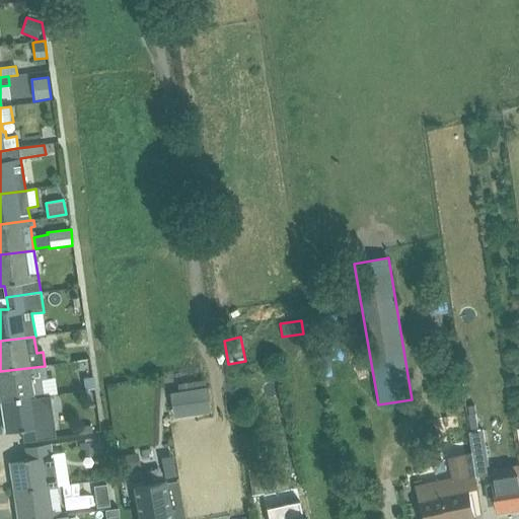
[(0,371),(0,397),(1,402),(50,396),(57,394),(55,378),(47,379),(45,366),(0,371)]
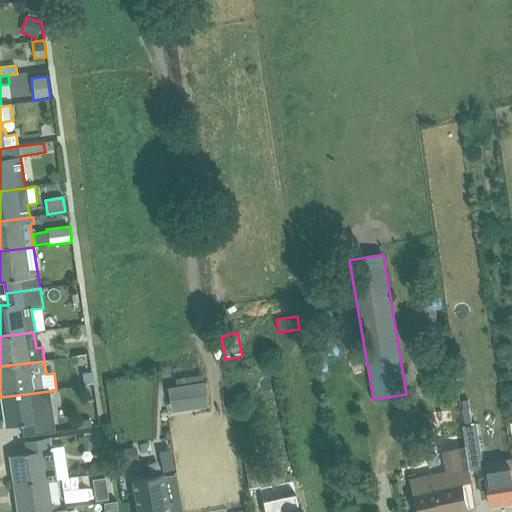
[(91,372),(82,373),(84,385),(93,384),(91,372)]
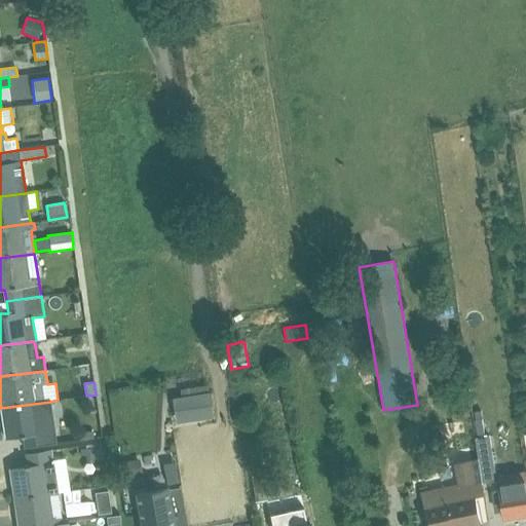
[(213,417),(210,392),(172,398),(175,422),(213,417)]
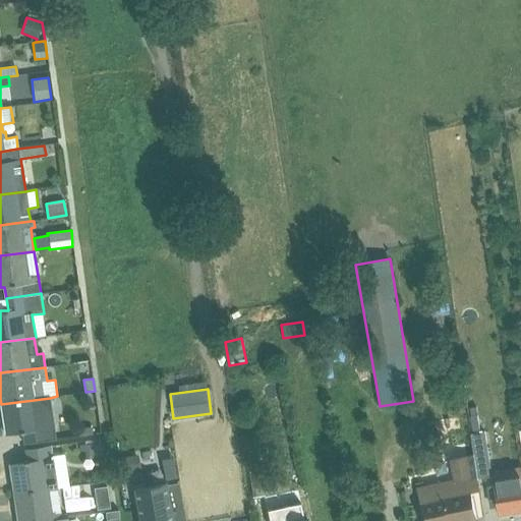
[(24,445),(56,440),(50,398),(1,404),(5,436),(22,432),(24,445)]
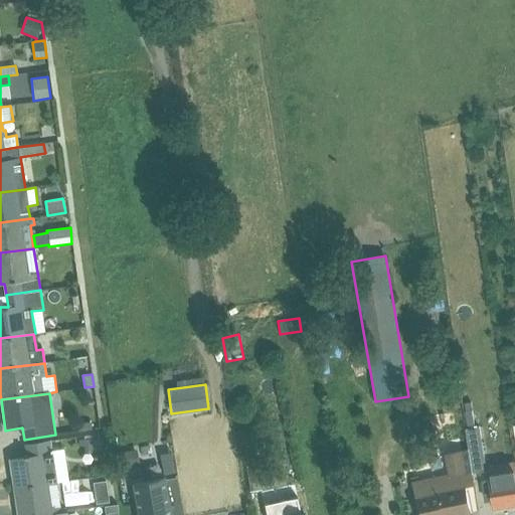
[(472,475),(488,473),(480,427),(464,430),(468,451),(472,475)]
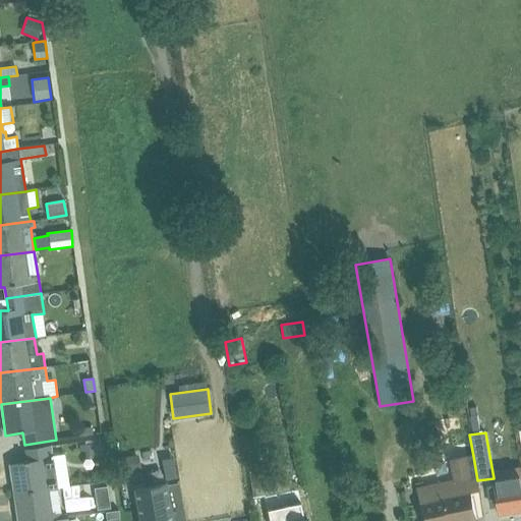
[(85,445),(79,446),(79,452),(84,451),(85,459),(100,457),(100,456),(104,456),(102,439),(84,441),(85,445)]
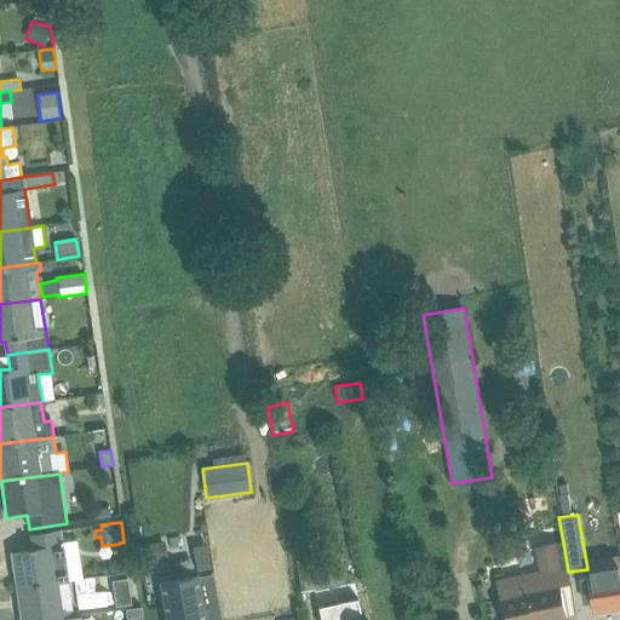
[(17,590),(68,581),(82,579),(76,543),(63,545),(61,530),(30,535),(32,550),(11,552),(17,590)]
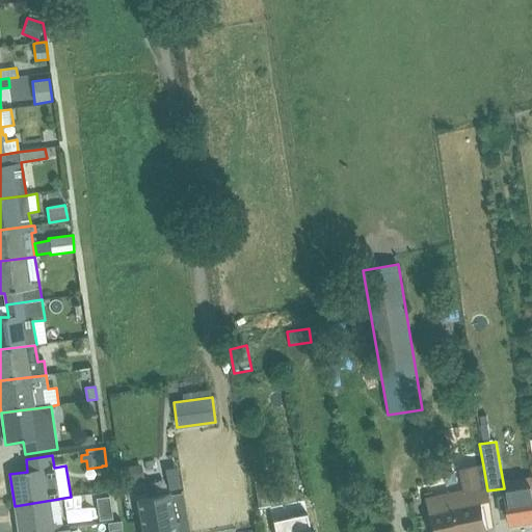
[(143,481),(140,464),(123,468),(125,485),(143,481)]
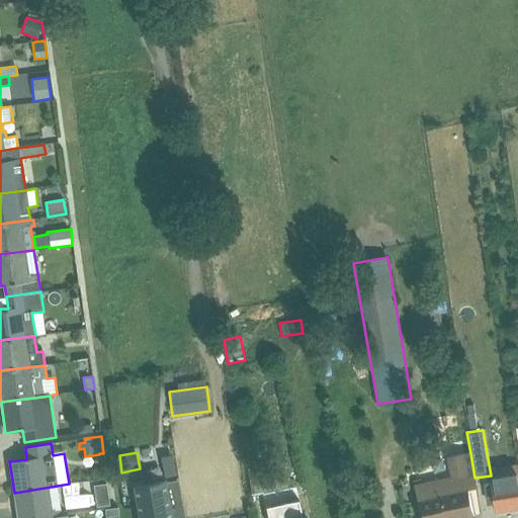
[(160,475),(173,475),(172,453),(160,453),(160,475)]
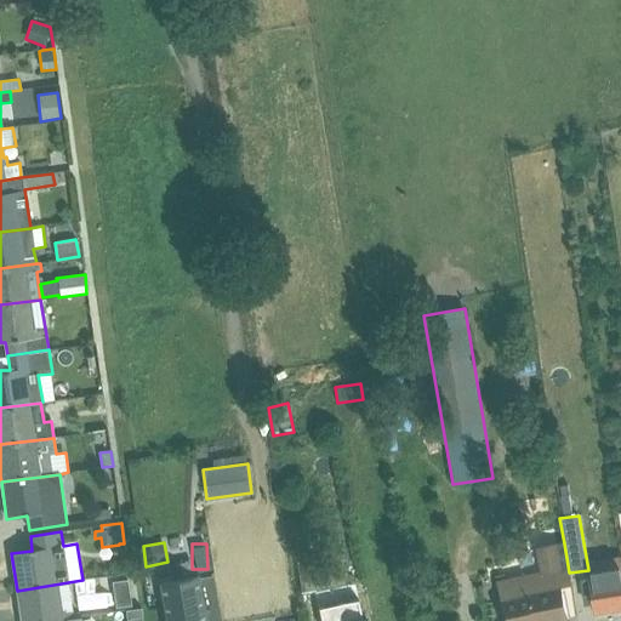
[(502,620),(562,620),(568,620),(562,587),(571,586),(569,573),(564,543),(536,548),(541,571),(495,581),(502,620)]
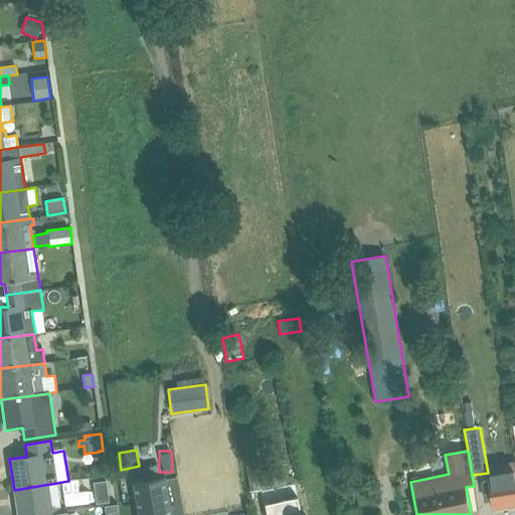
[(514,505),(514,470),(487,475),(487,481),(483,481),(486,501),(492,500),(493,509),(514,505)]
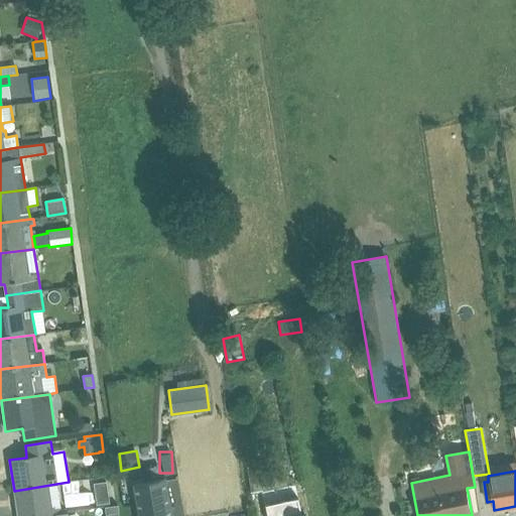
[(250,492),(262,490),(259,473),(247,475),(250,492)]
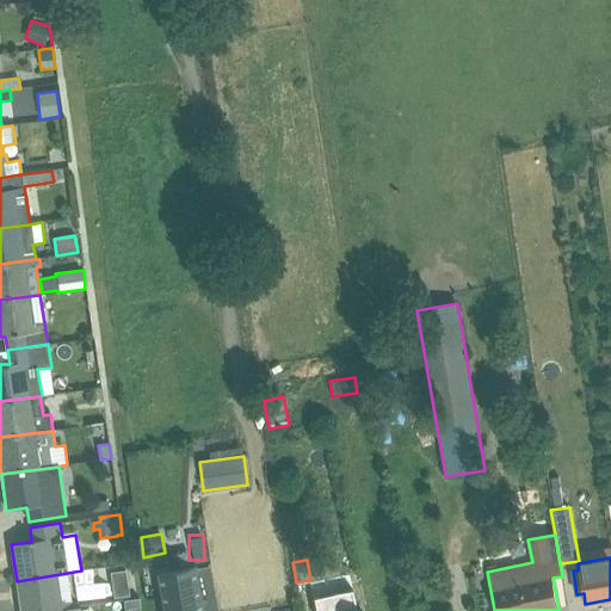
[(217,610),(209,566),(196,568),(196,566),(155,573),(162,610),(217,610)]
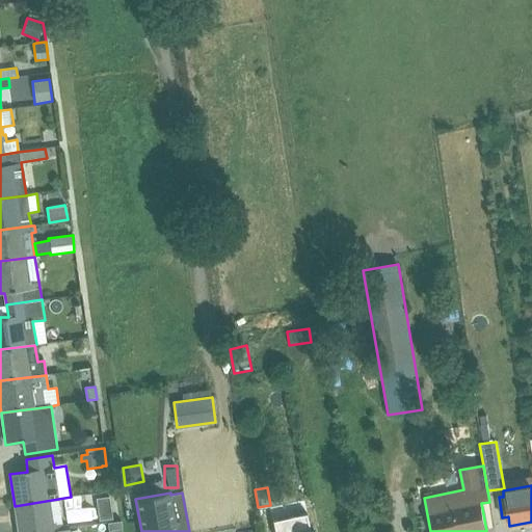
[(112,520),(109,498),(96,500),(99,522),(112,520)]
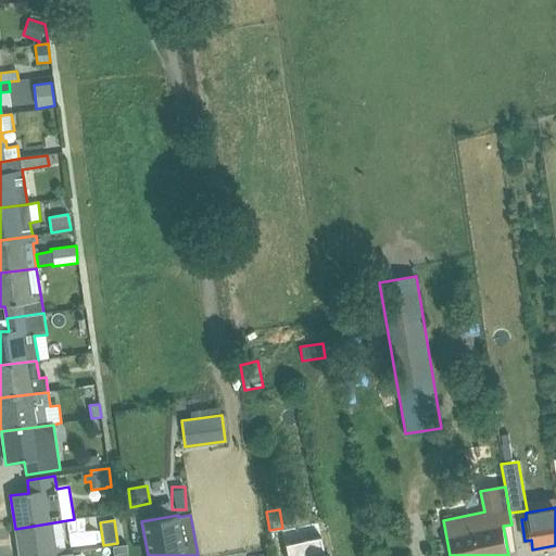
[(15,529),(19,555),(51,555),(66,554),(61,521),(15,529)]
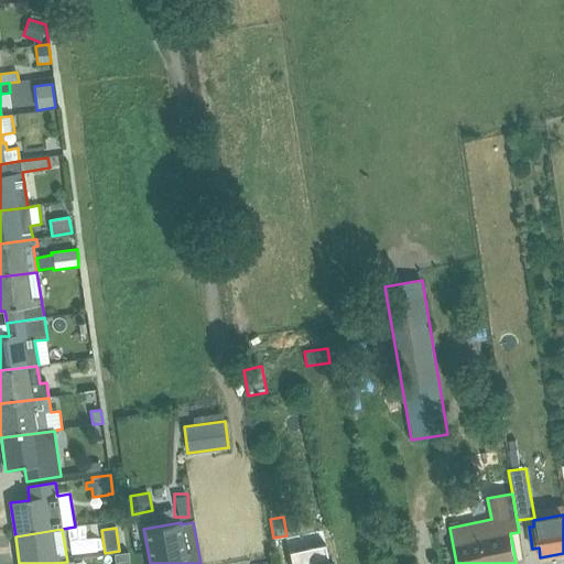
[(333,563),(331,553),(321,555),(317,533),(290,538),(293,560),(295,560),(296,563),(333,563)]
